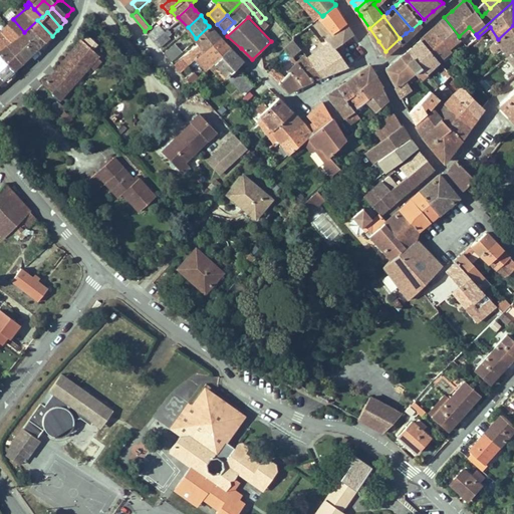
[(459,36),(444,17),(439,22),(435,25),(450,44),(459,36)]
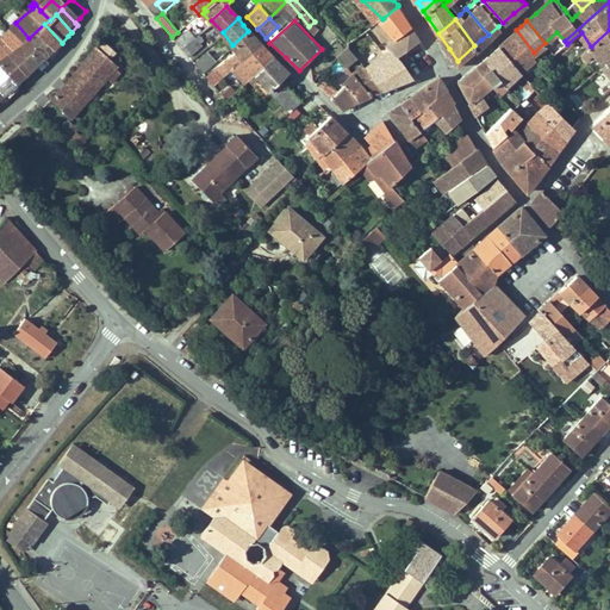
[(36,47),(45,57),(55,49),(62,43),(44,24),(29,38),(16,23),(8,31),(27,54),(36,47)]
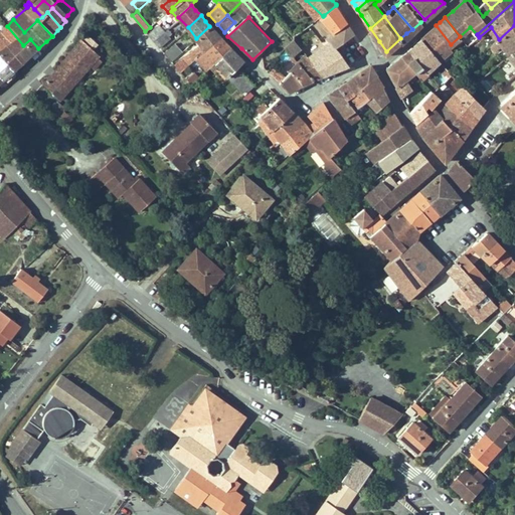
[(153,29),(159,35),(169,25),(164,19),(153,29)]
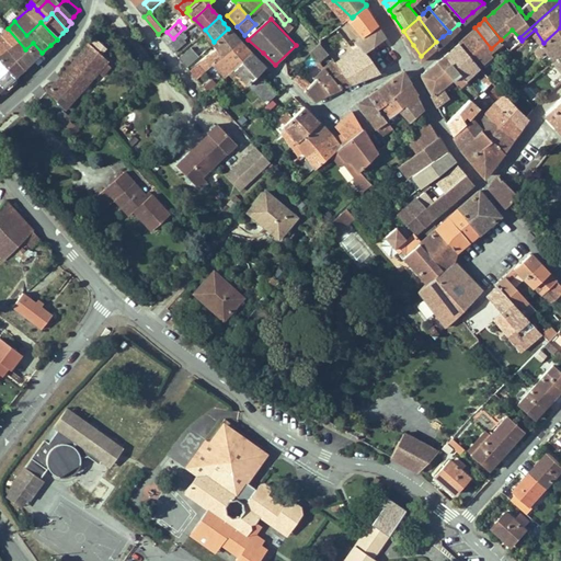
[(184,27),(173,38),(180,46),(192,35),(189,32),(192,29),(189,24),(184,27)]
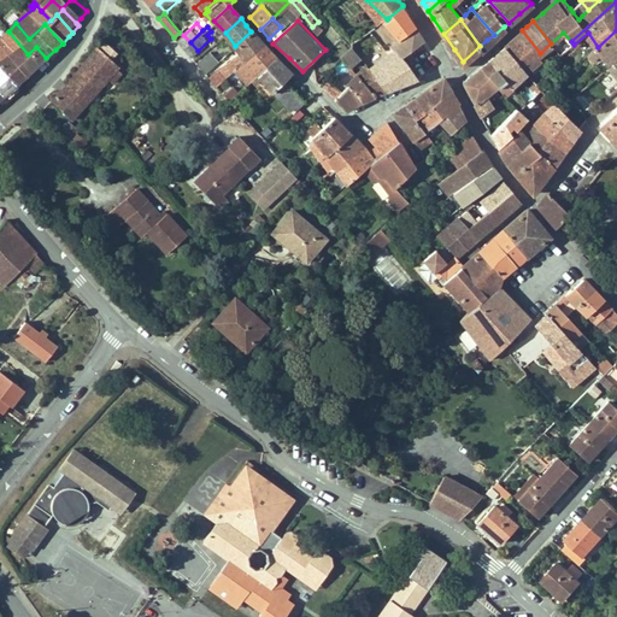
[(395,51),(400,57),(424,41),(416,27),(392,47),(395,51)]
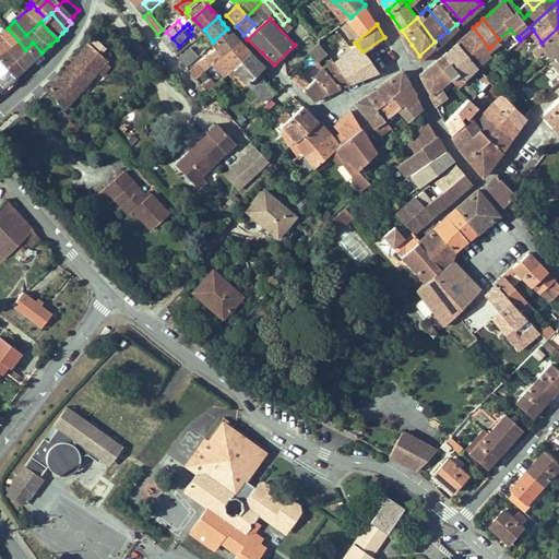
[(337,27),(319,43),(326,51),(344,36),(337,27)]
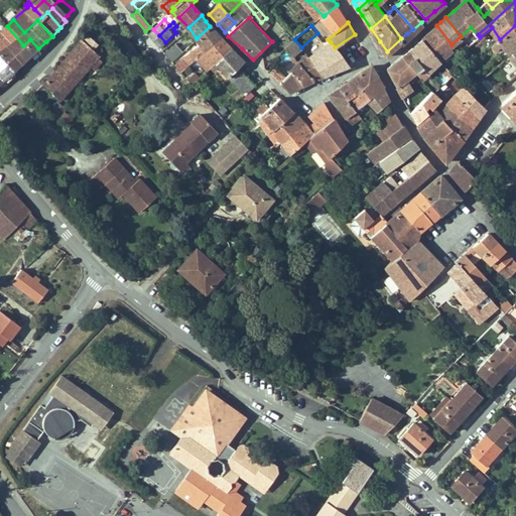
[(515,25),(500,39),(512,54),(515,50),(515,25)]
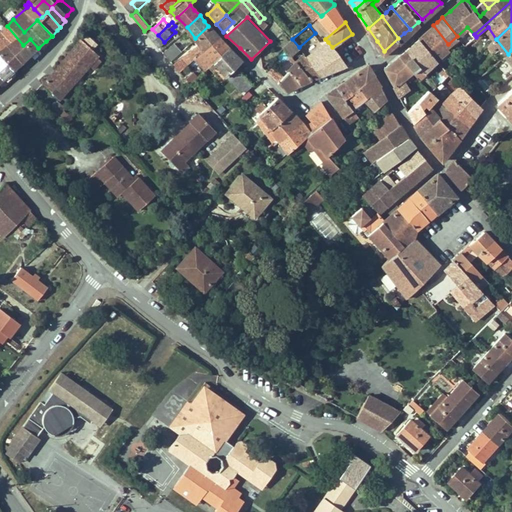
[(4,28),(29,57),(34,53),(38,48),(30,39),(23,45),(7,26),(4,28)]
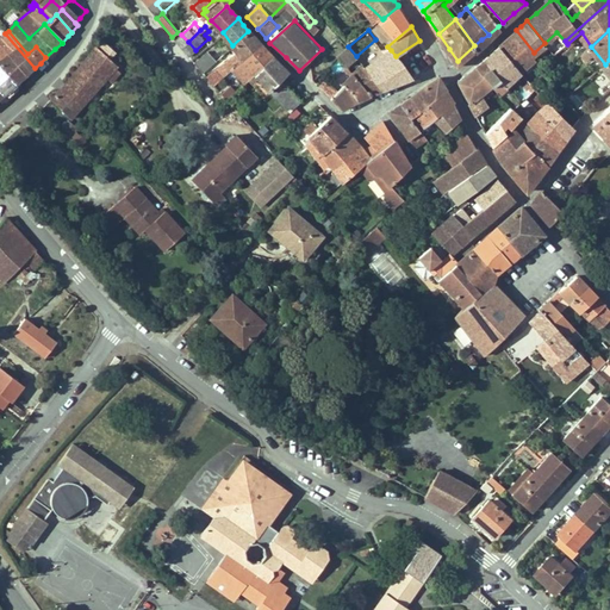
[(248,31),(232,45),(236,50),(212,70),(221,81),(260,44),(254,37),(248,31)]
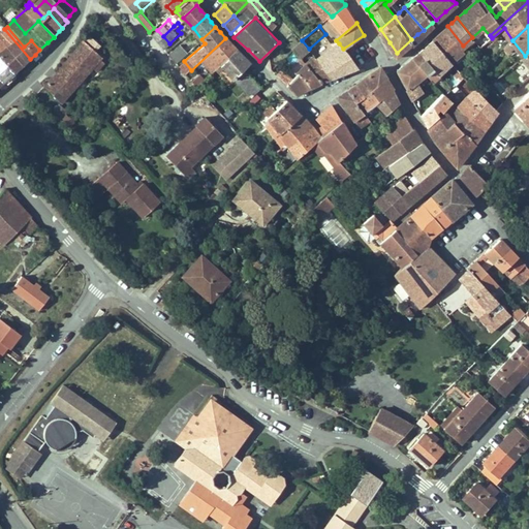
[(433,38),(453,60),(464,51),(444,28),(439,33),(433,38)]
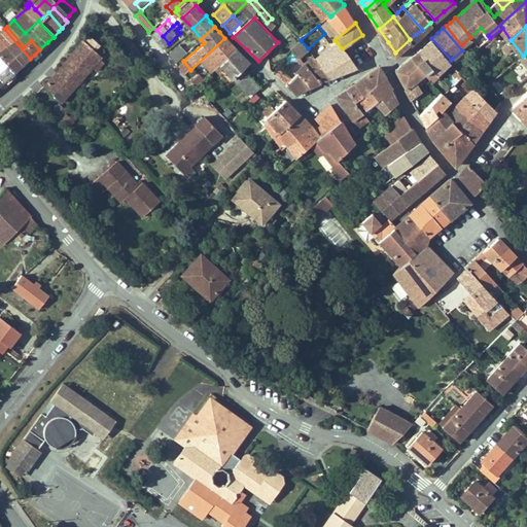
[(0,46),(20,68),(26,62),(30,59),(4,29),(0,32),(0,46)]
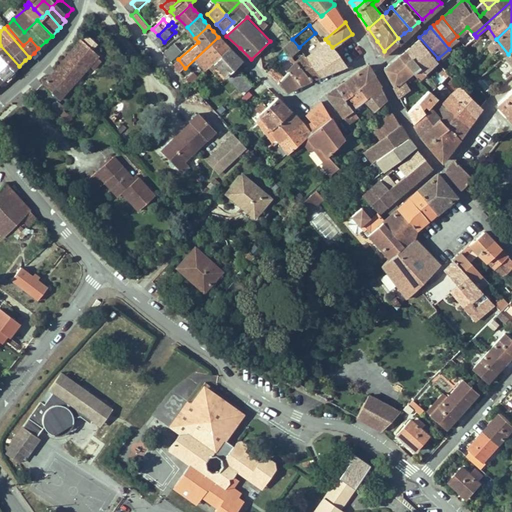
[(67,61),(49,79),(67,95),(98,60),(102,62),(109,53),(102,47),(107,41),(97,32),(91,38),(90,39),(67,61)]
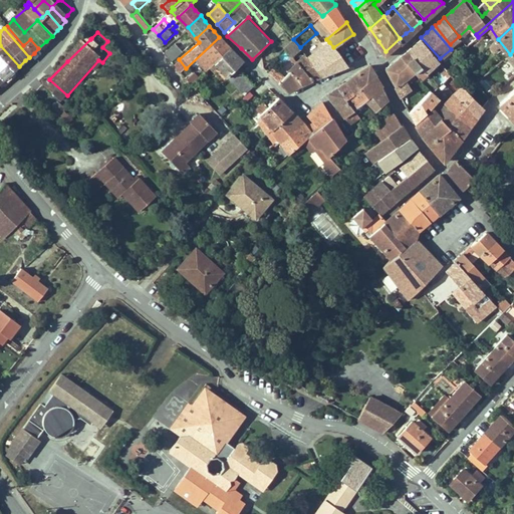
[(219,37),(186,68),(190,72),(206,59),(212,66),(215,63),(229,49),(228,48),(224,42),(219,37)]
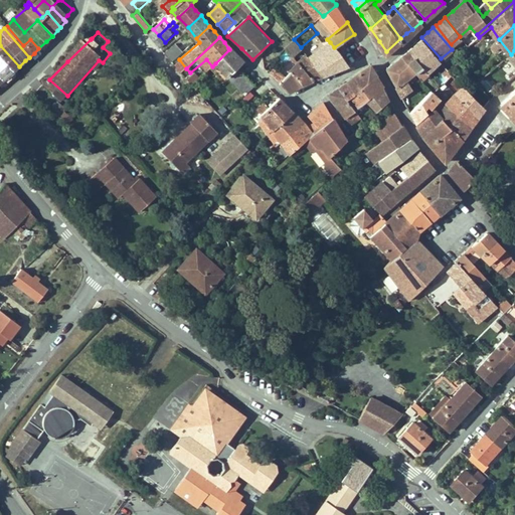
[(409,47),(430,69),(441,58),(421,37),(415,42),(409,47)]
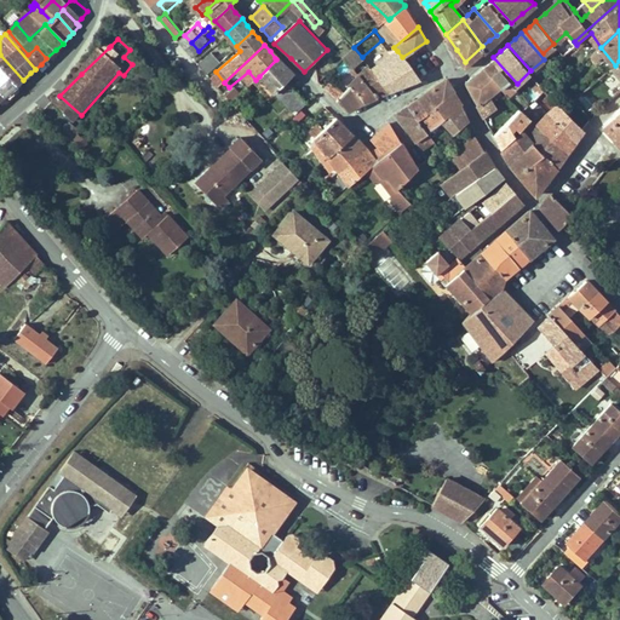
[(212,68),(225,56),(217,46),(204,57),(212,68)]
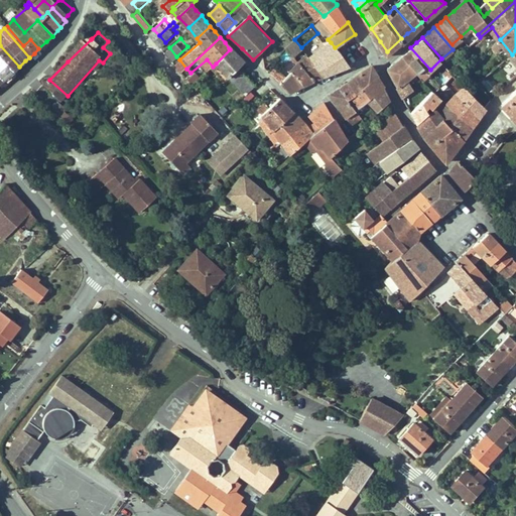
[(301,47),(294,39),(288,47),(295,56),(302,49),(301,47)]
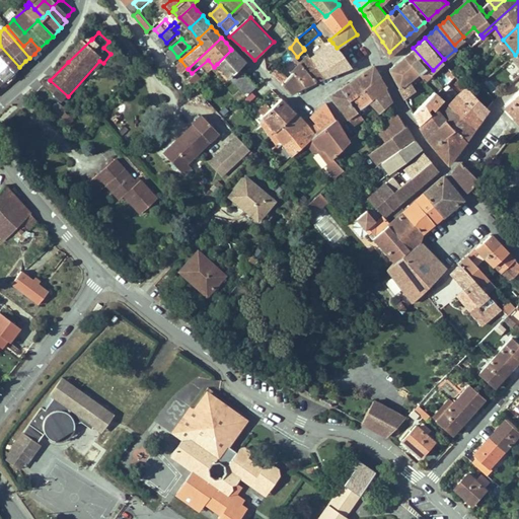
[(332,43),(312,60),(325,76),(336,72),(352,65),(346,58),(337,48),(332,43)]
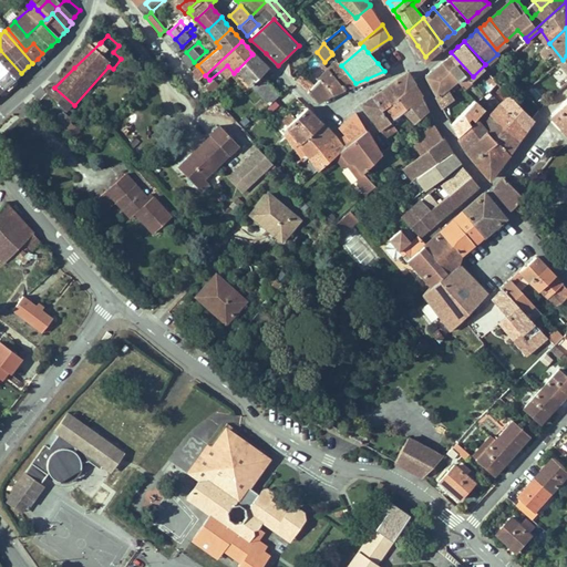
[(0,69),(11,82),(14,79),(21,73),(0,50),(0,69)]
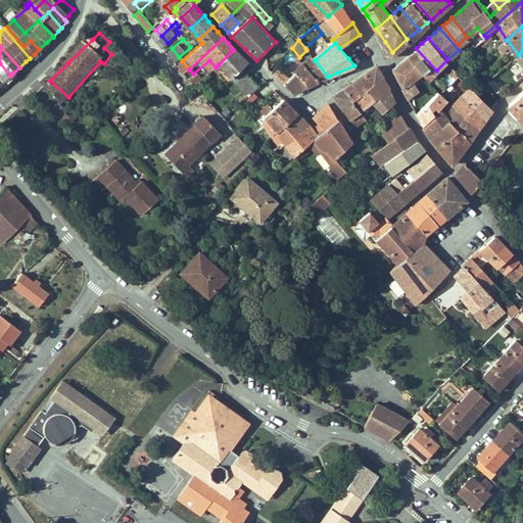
[(412,51),(408,54),(421,70),(423,73),(425,69),(431,77),(436,70),(416,48),(412,51)]
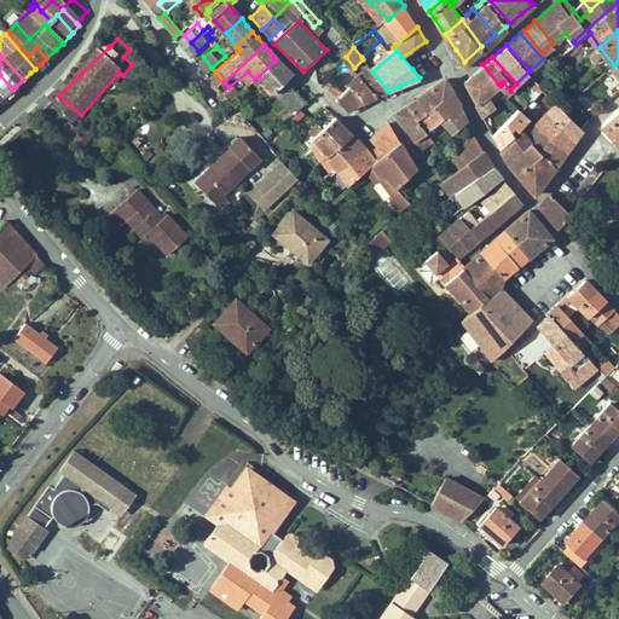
[(276,59),(259,76),(273,92),(296,113),(307,102),(285,80),(291,73),(283,65),(276,59)]
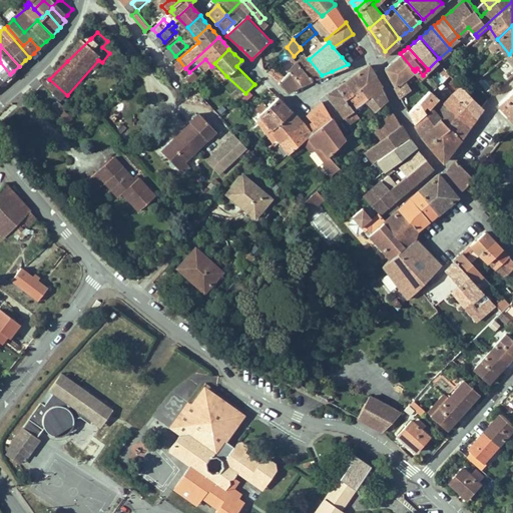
[(413,69),(400,53),(389,63),(385,66),(400,94),(411,85),(404,77),(413,69)]
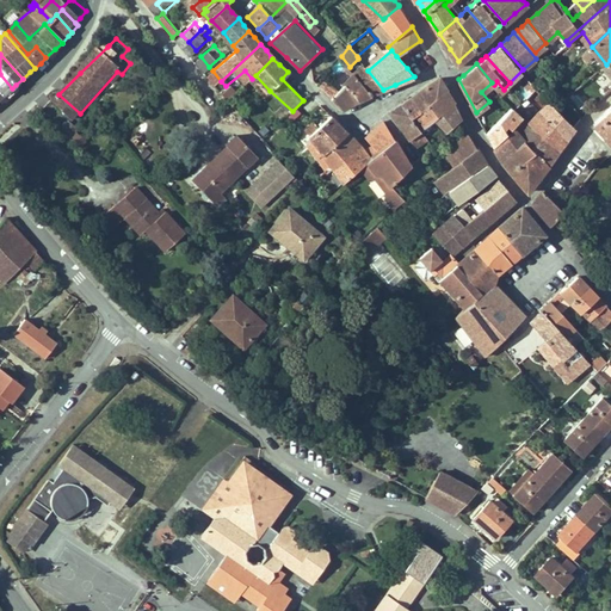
[(356,74),(372,94),(377,92),(383,90),(368,71),(364,66),(356,74)]
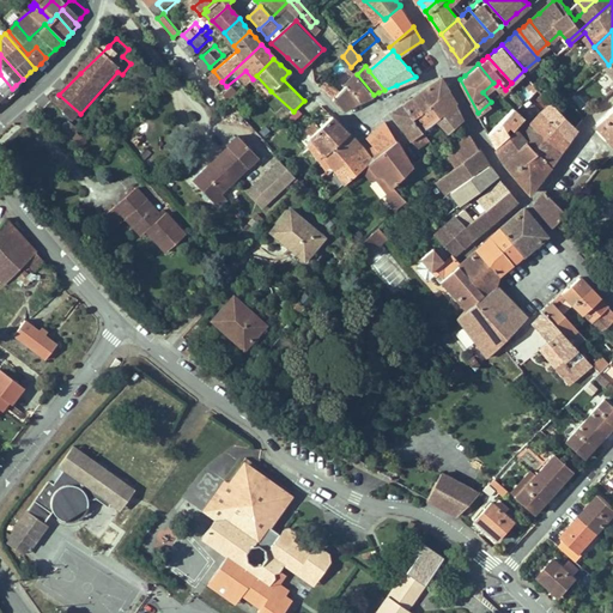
[(0,97),(5,93),(12,89),(0,74),(0,97)]
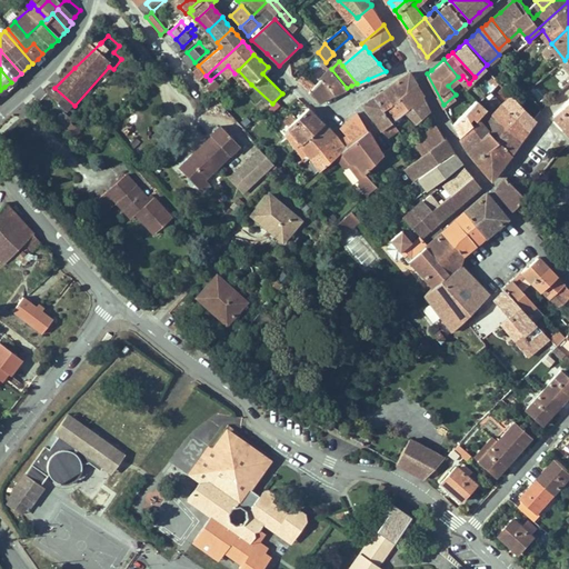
[(347,88),(331,69),(315,87),(309,81),(303,87),(319,101),(332,95),(347,88)]
